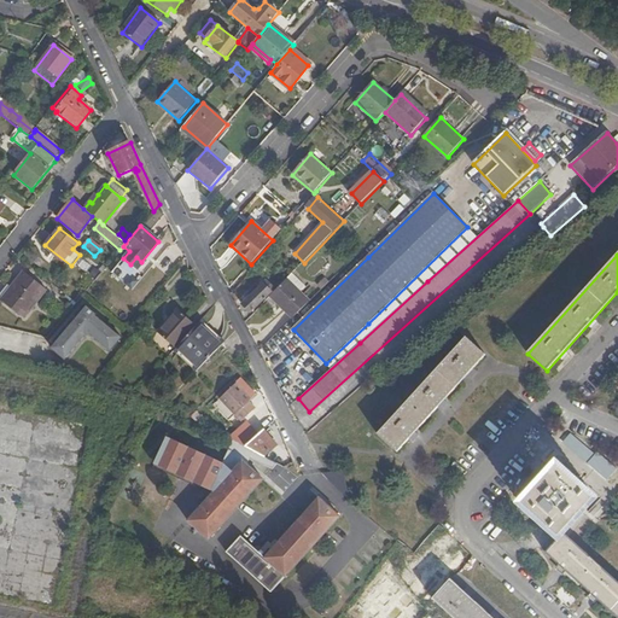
[(135,269),(141,262),(136,257),(130,264),(135,269)]
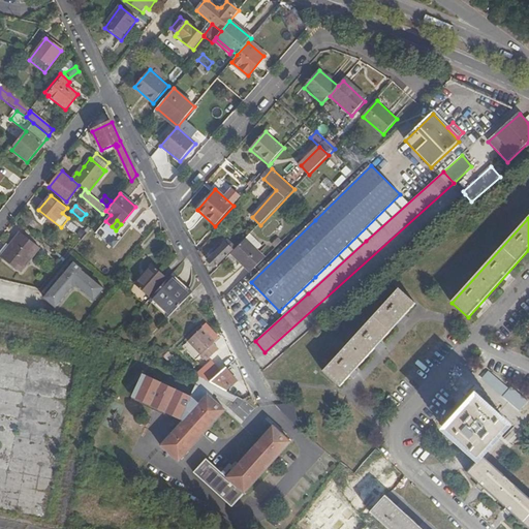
[(22,232),(12,243),(16,245),(4,259),(21,272),(40,248),(22,232)]
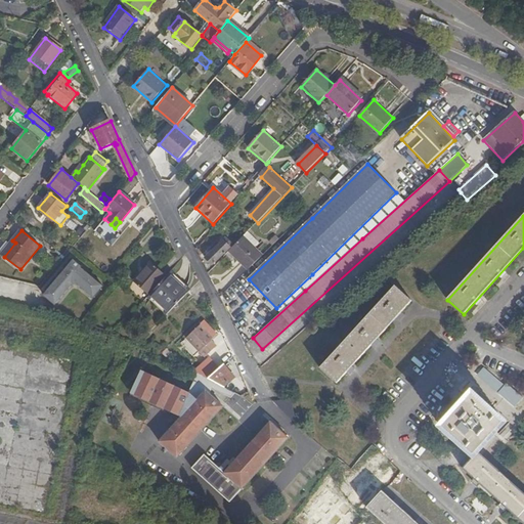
[(274,249),(280,242),(273,234),(266,242),(274,249)]
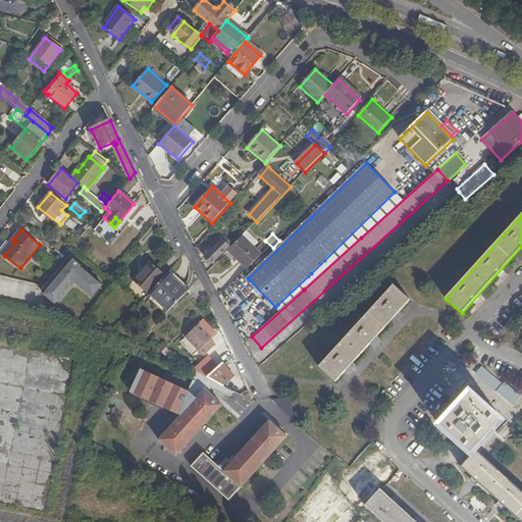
[(248,269),(262,255),(243,237),(233,246),(229,251),(248,269)]
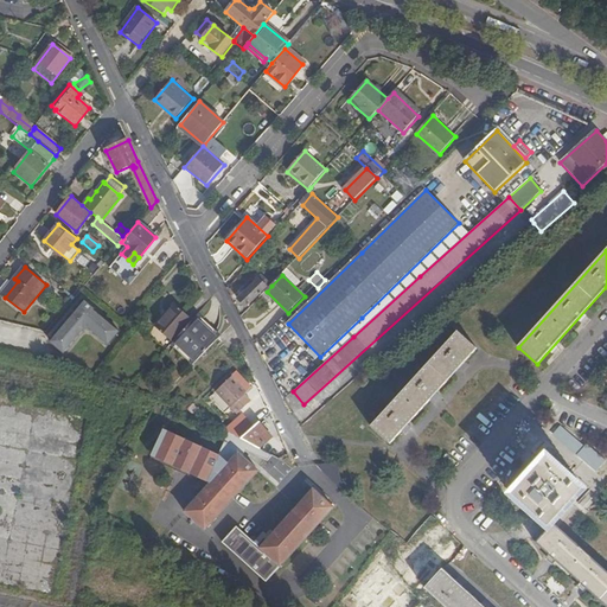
[(18,281),(14,279),(2,294),(5,298),(18,281)]
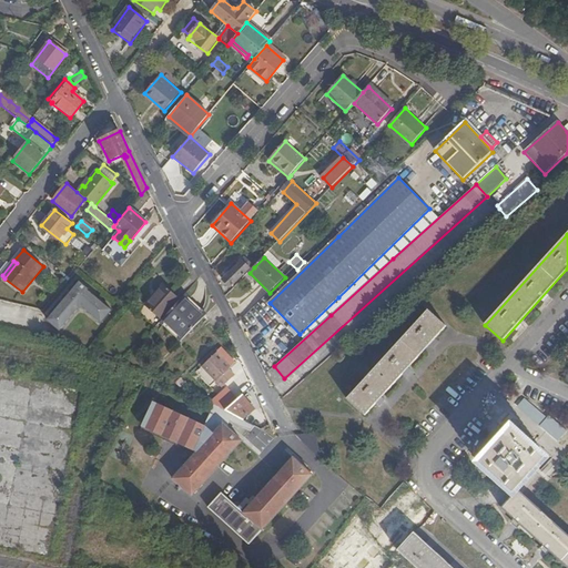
[(243,262),(223,280),(230,287),(250,269),(243,262)]
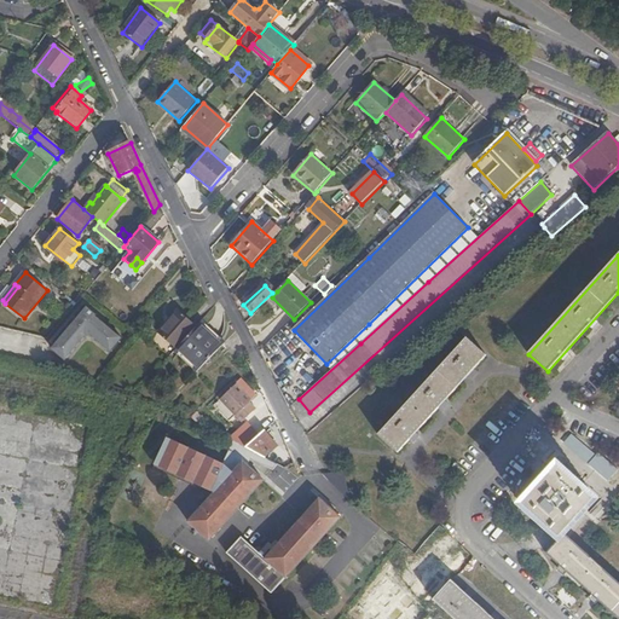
[(87,306),(52,348),(65,360),(86,336),(92,335),(111,352),(122,337),(97,316),(97,314),(87,306)]
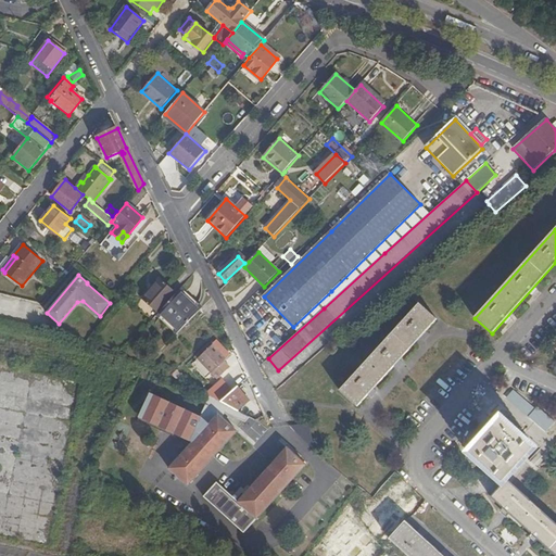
[(159,315),(160,314),(177,294),(160,279),(142,299),(159,315)]
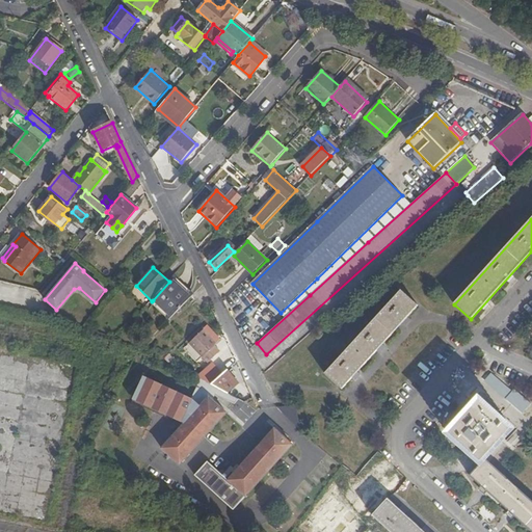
[(153,300),(171,318),(190,297),(170,280),(169,282),(153,300)]
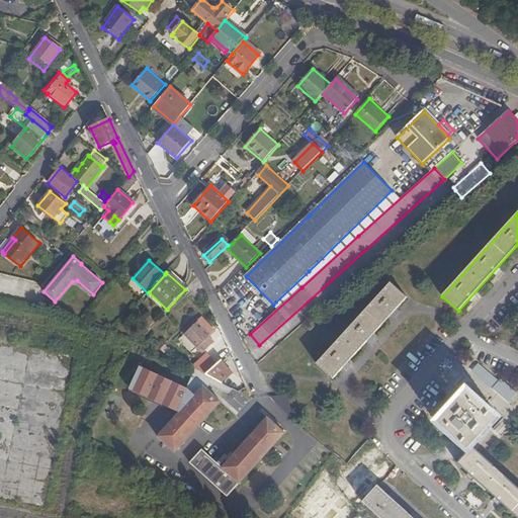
[(391,283),(317,364),(333,378),(407,297),(391,283)]
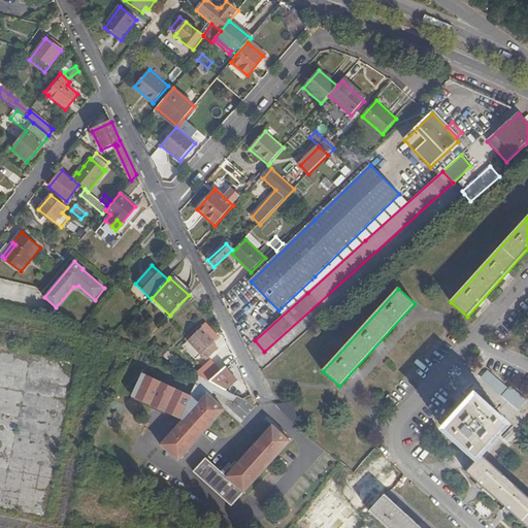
[(204,326),(190,340),(207,358),(219,347),(215,341),(217,339),(204,326)]
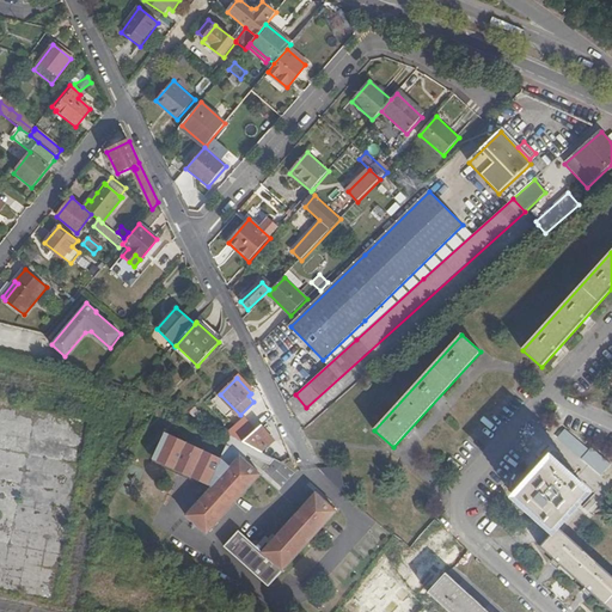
[(190,405),(178,399),(173,407),(185,412),(190,405)]
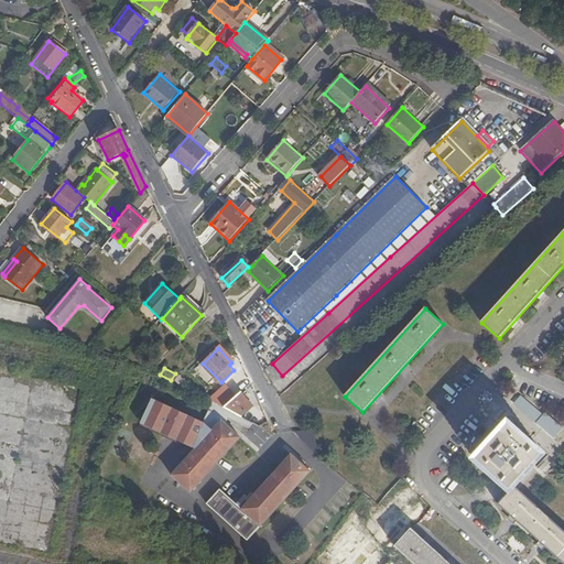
[(240,393),(225,408),(227,410),(235,413),(241,418),(252,407),(240,393)]
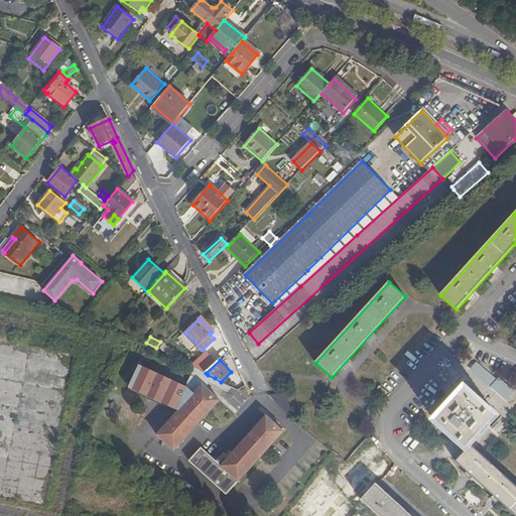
[(219,400),(202,386),(159,435),(175,449),(219,400)]
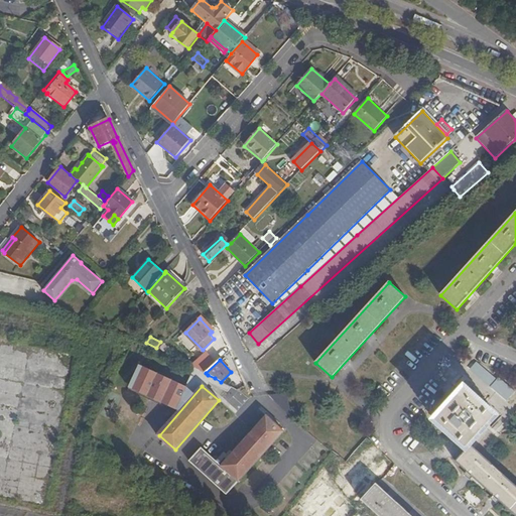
[(250,400),(245,386),(238,391),(250,400)]
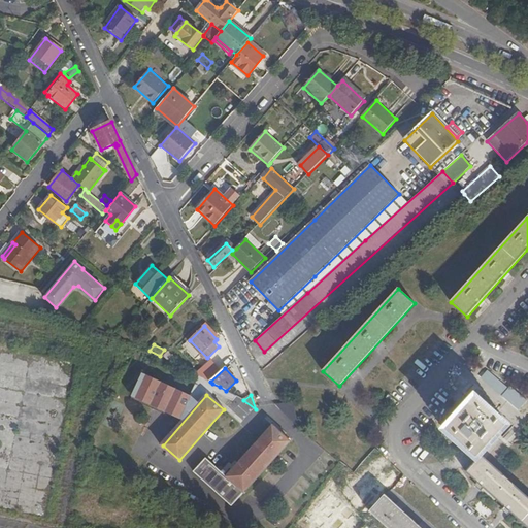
[(475,395),(470,400),(477,407),(476,408),(485,416),(491,409),(475,395)]
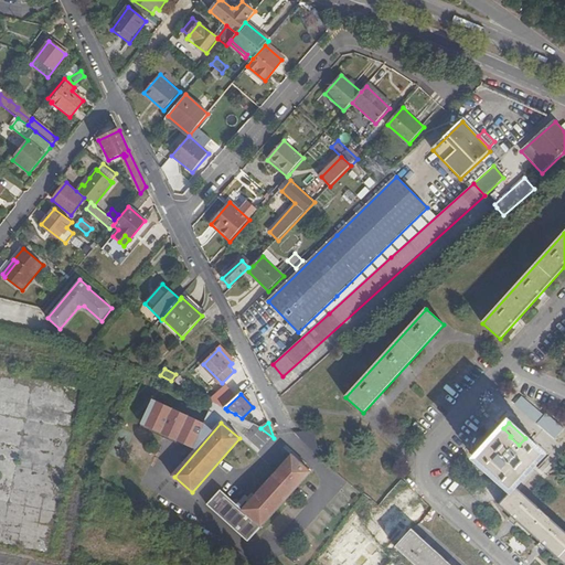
[(511,436),(503,428),(473,461),(511,493),(500,505),(563,564),(564,564),(564,533),(516,489),(546,456),(525,438),(519,445),(510,437),(511,436)]
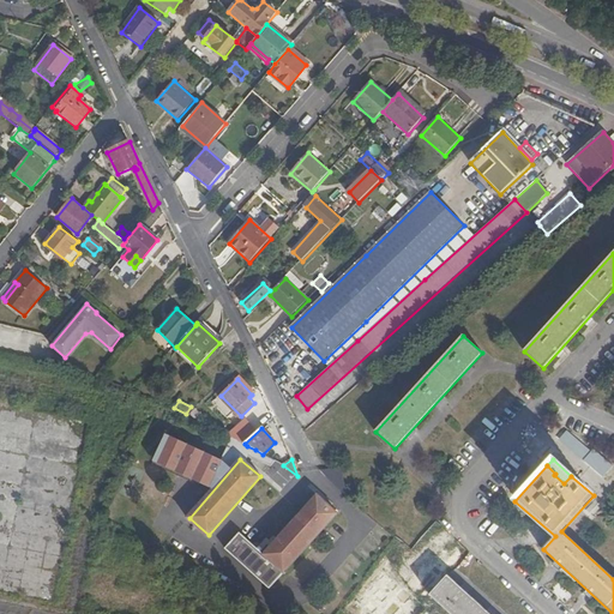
[(336,515),(317,497),(265,554),(241,534),(226,548),(270,588),(336,515)]
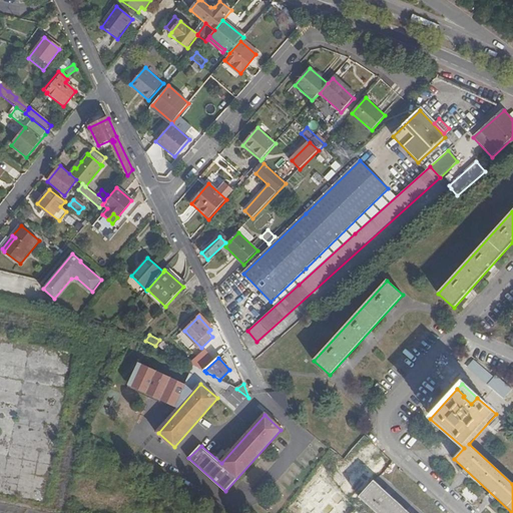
[(407,512),(374,482),(371,485),(406,512),(407,512)]
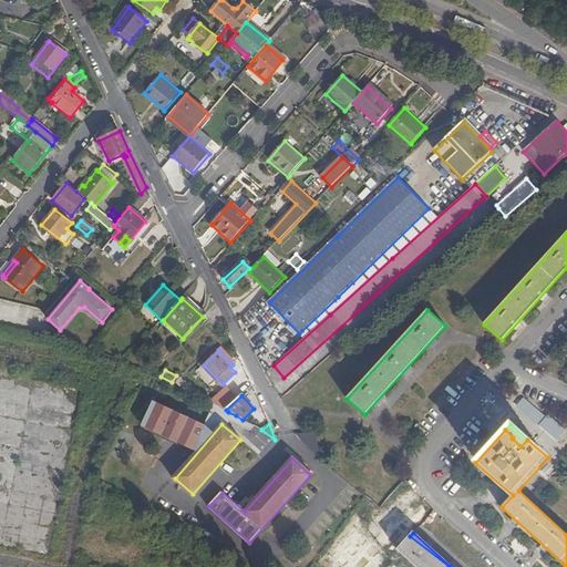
[(449,566),(410,536),(403,543),(433,566),(449,566)]
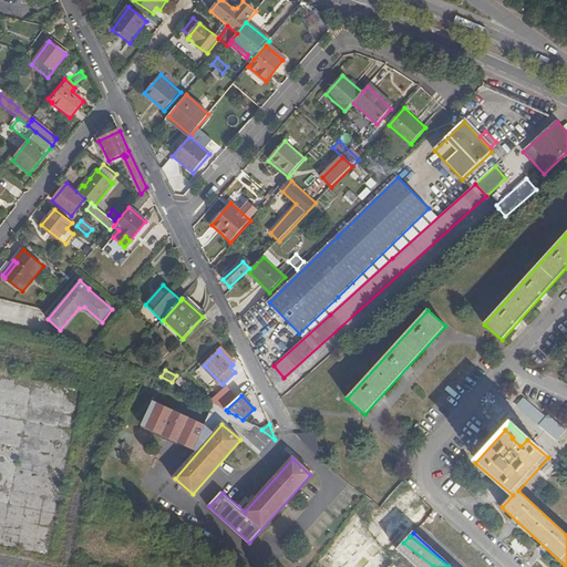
[(433,566),(403,543),(398,549),(416,566),(433,566)]
